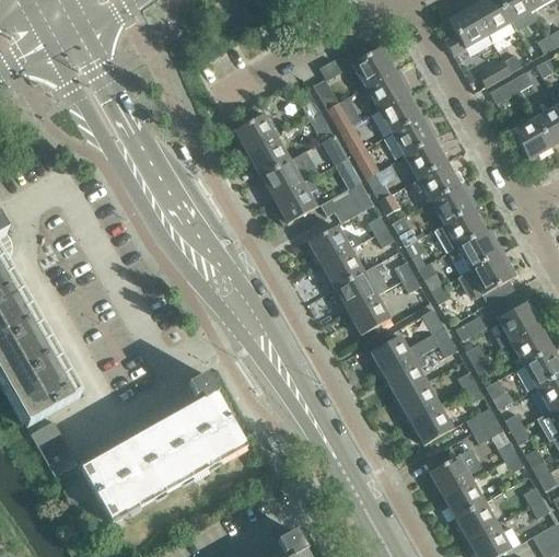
[(481,0),(472,7),(488,35),(511,22),(498,0),(481,0)]
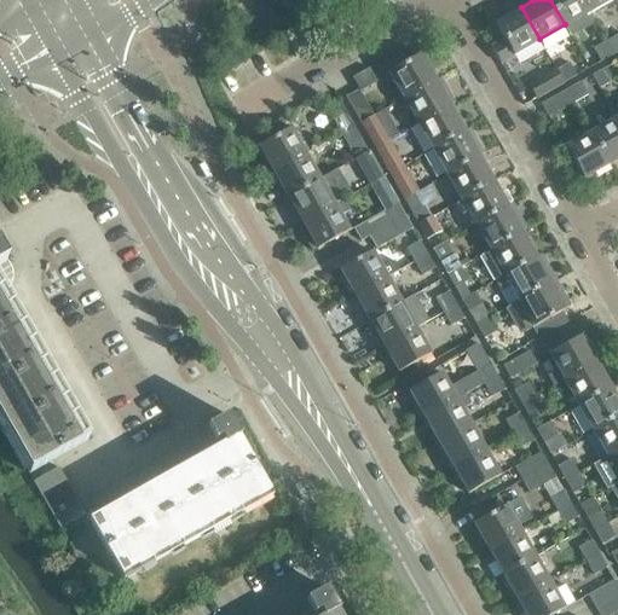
[(590,10),(584,0),(550,0),(565,24),(590,10)]
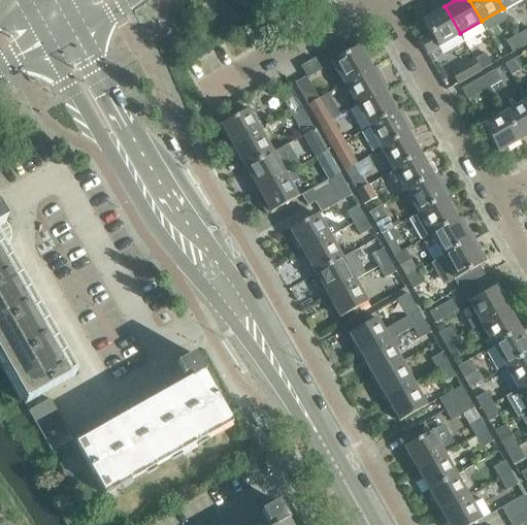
[(498,0),(503,8),(518,0),(498,0)]
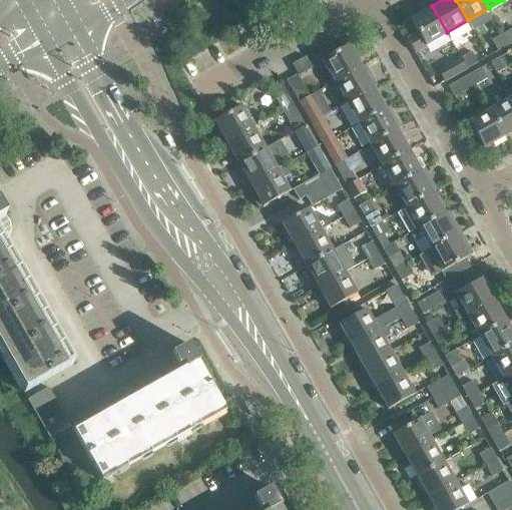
[(415,50),(426,44),(447,32),(432,6),(411,18),(418,31),(407,37),(415,50)]
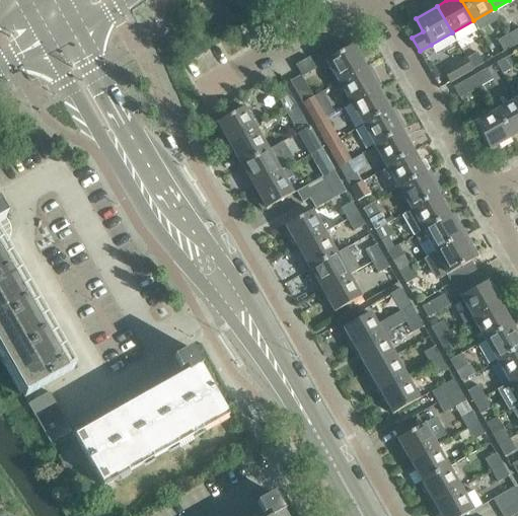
[(515,44),(517,41),(517,26),(508,32),(515,44)]
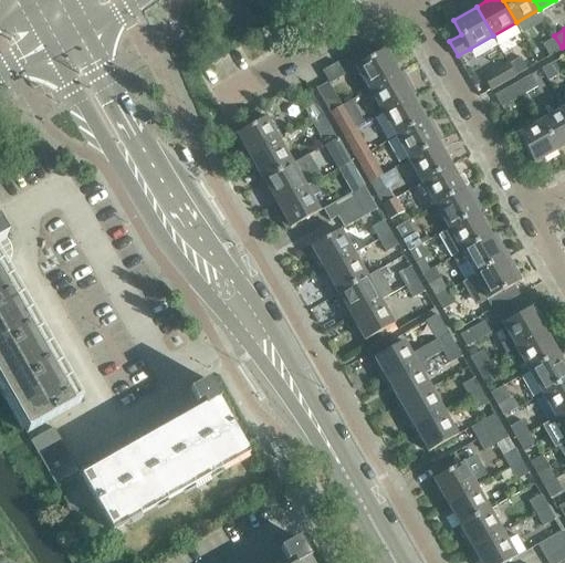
[(550,54),(562,48),(554,35),(542,42),(550,54)]
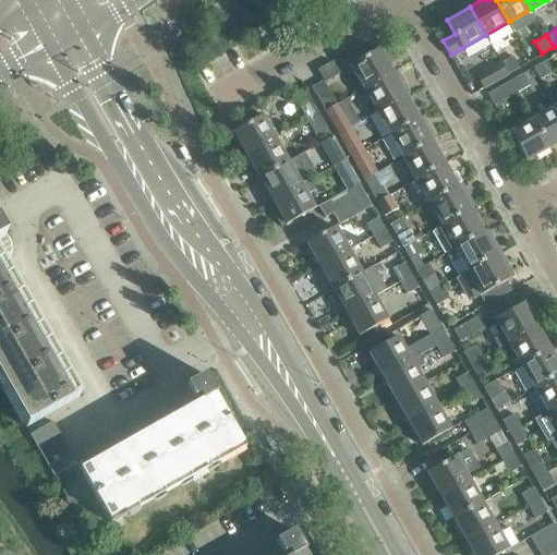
[(353,61),(351,63),(363,84),(391,68),(379,47),(368,52),(362,43),(347,51),(353,61)]
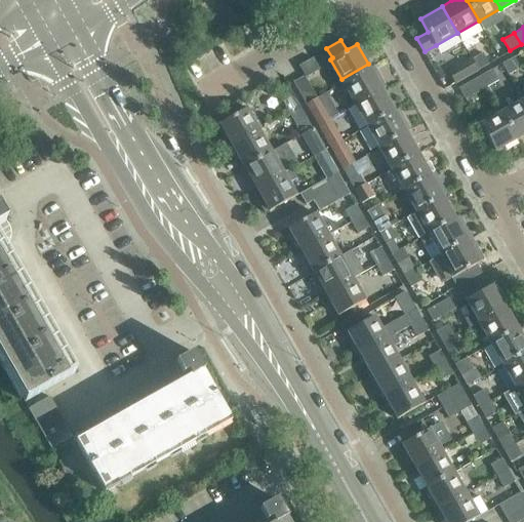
[(477,68),(489,62),(482,50),(471,57),(477,68)]
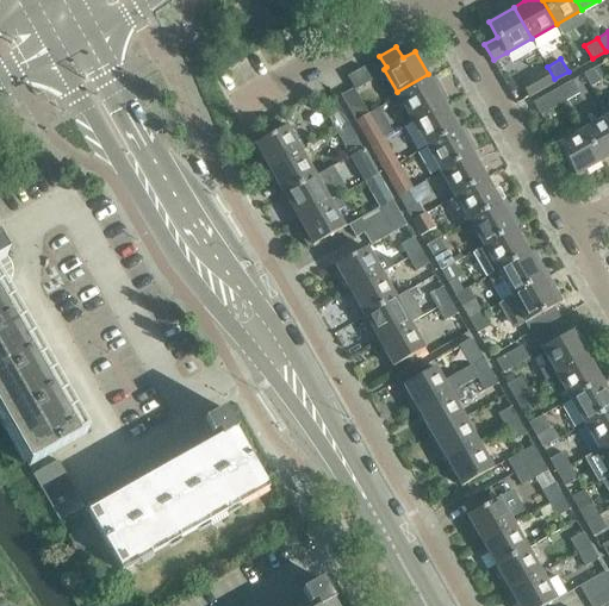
[(591,83),(604,76),(597,63),(584,72),(591,83)]
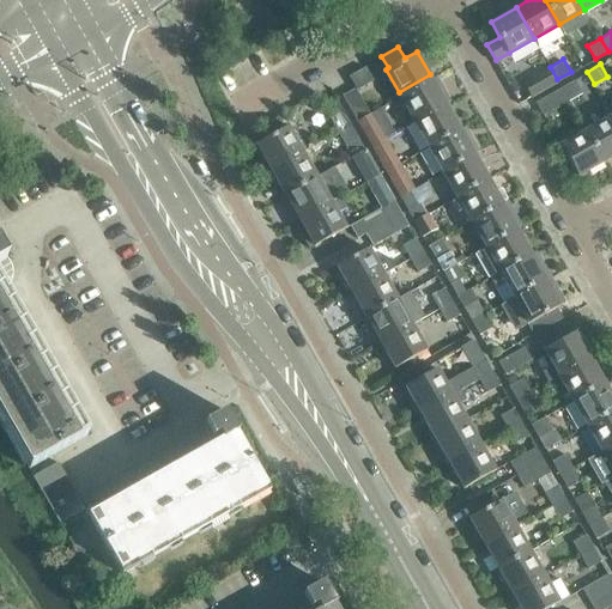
[(532,95),(557,79),(550,67),(525,81),(532,95)]
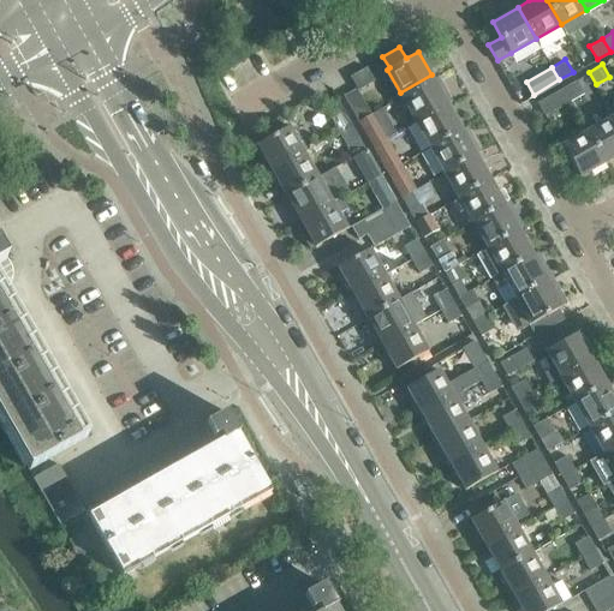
[(361,69),(350,75),(356,85),(367,79),(361,69)]
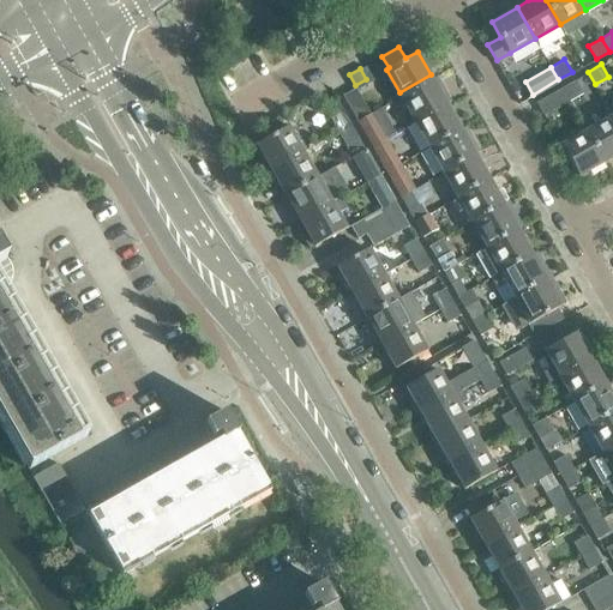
[(438,86),(431,74),(400,92),(414,119),(445,101),(446,102),(450,100),(442,84),(438,86)]
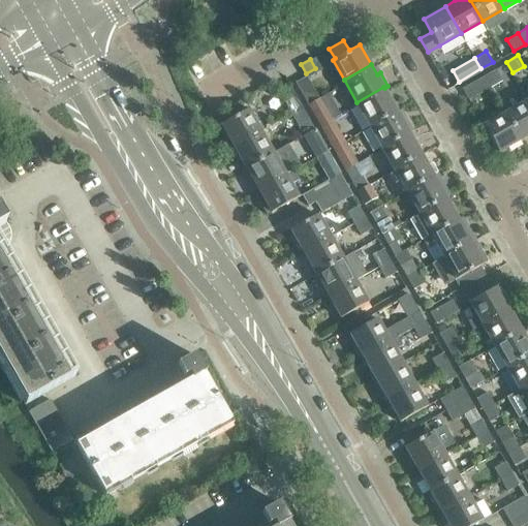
[(491,86),(502,79),(496,67),(484,74),(491,86)]
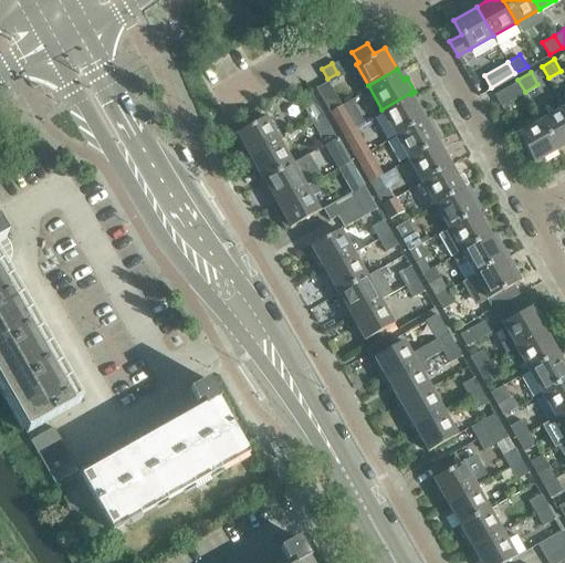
[(328,107),(341,101),(328,80),(316,86),(328,107)]
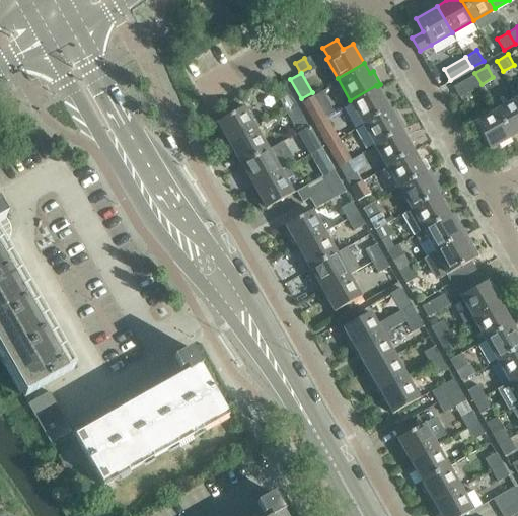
[(459,96),(482,84),(474,73),(453,85),(459,96)]
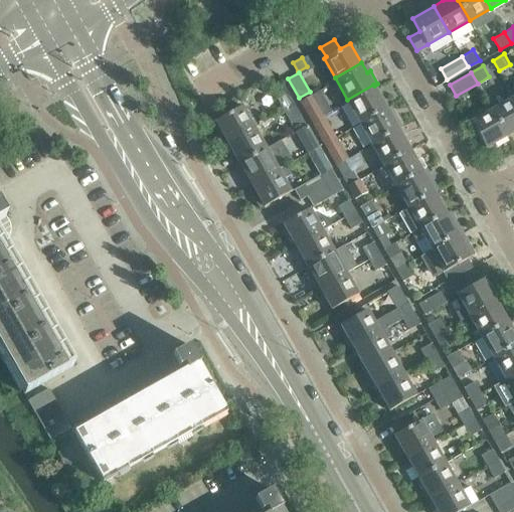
[(284,109),(295,103),(283,81),(272,88),(284,109)]
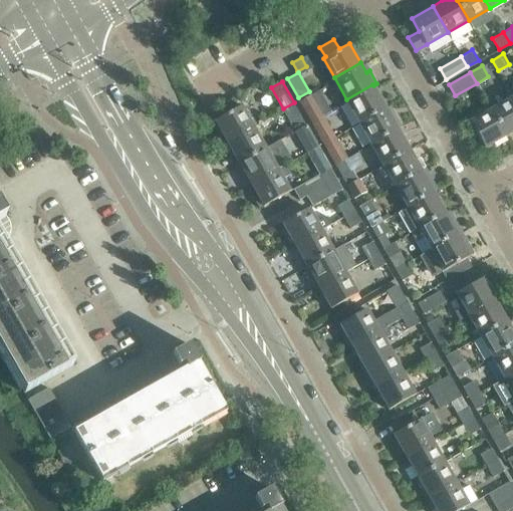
[(386,105),(373,85),(372,84),(346,99),(358,120),(386,105)]
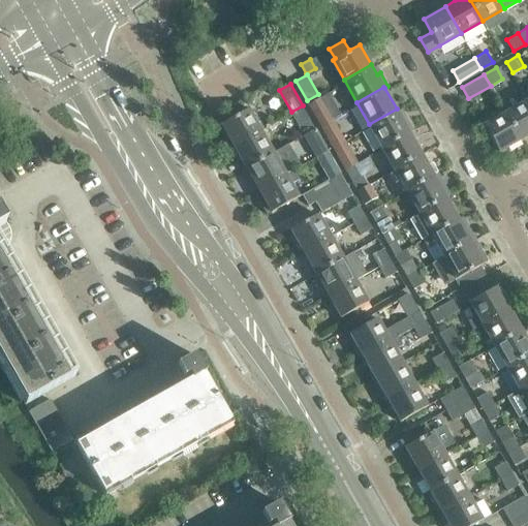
[(320,123),(331,117),(318,94),(307,100),(320,123)]
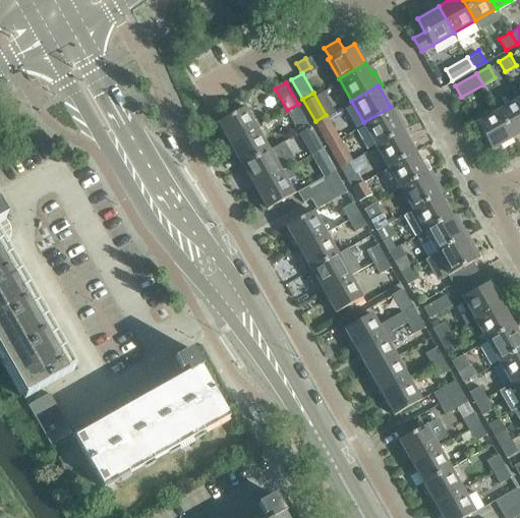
[(497,109),(513,136),(519,132),(519,97),(497,109)]
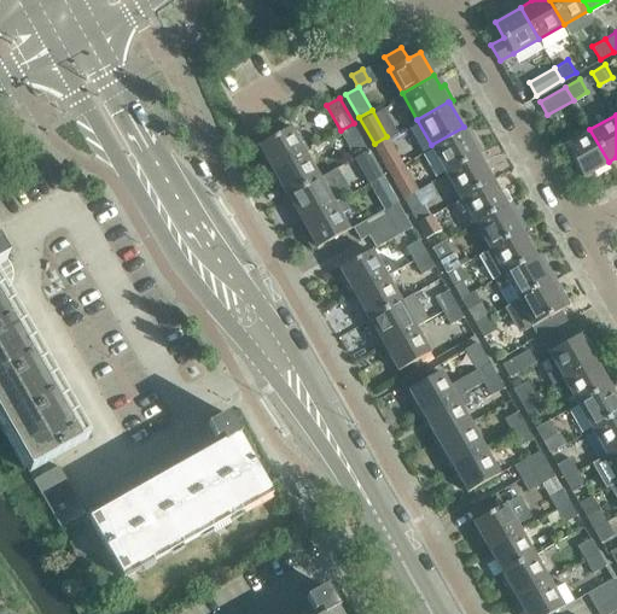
[(349,144),(361,136),(354,123),(341,130),(349,144)]
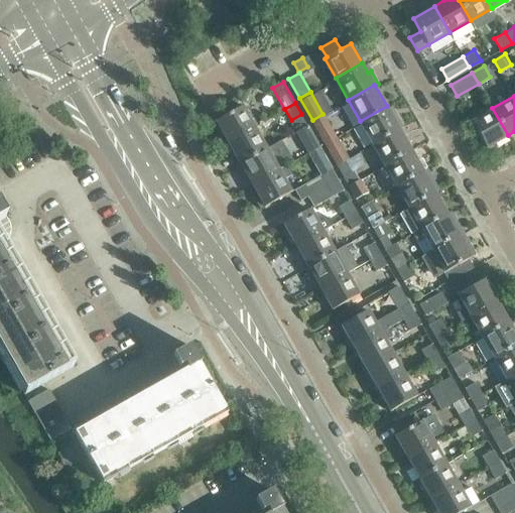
[(216,120),(228,141),(254,126),(242,105),(216,120)]
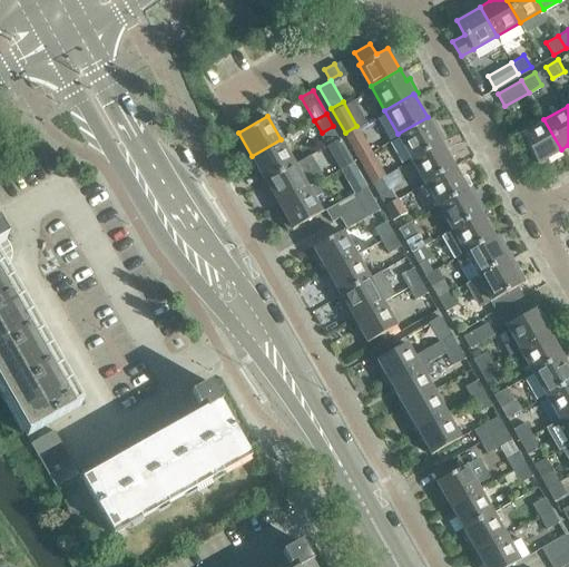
[(433,127),(428,117),(398,134),(411,157),(440,140),(441,142),(444,139),(437,125),(433,127)]
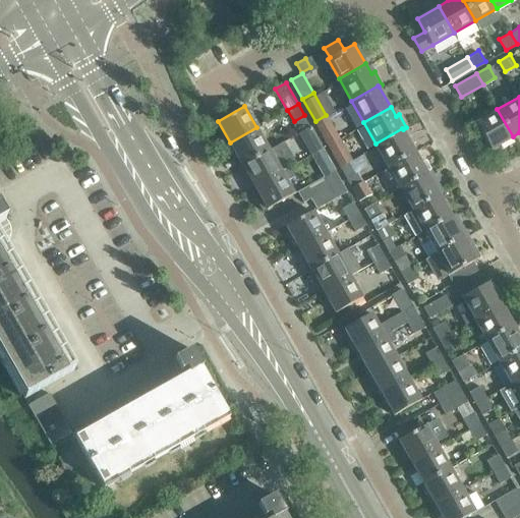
[(492,149),(513,136),(497,109),(475,121),(492,149)]
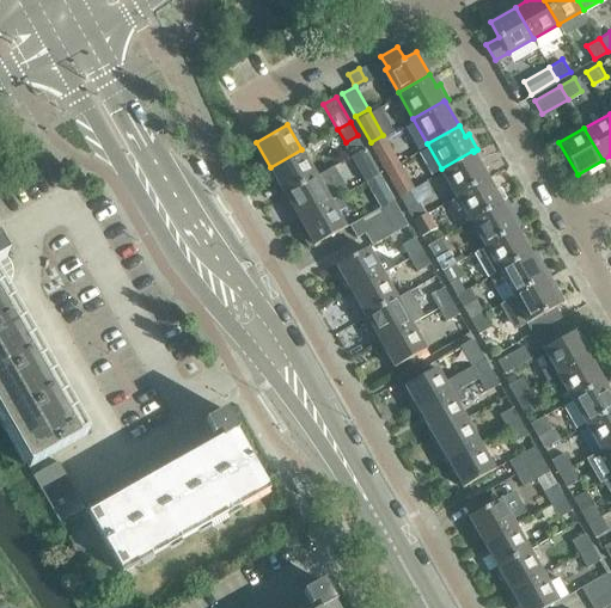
[(385,169),(398,161),(383,135),(371,142),(385,169)]
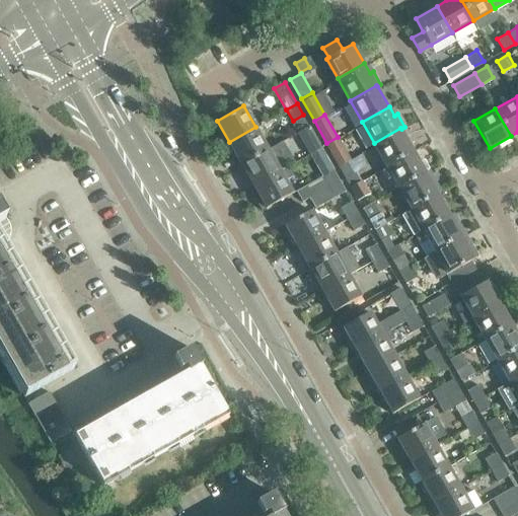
[(241,163),(269,148),(255,127),(229,142),(241,163)]
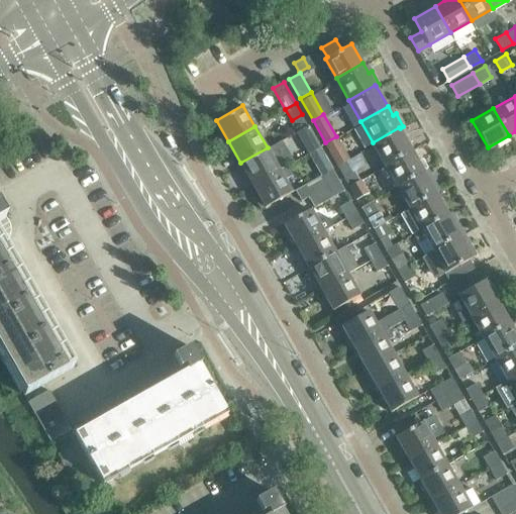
[(373,142),(385,164),(411,148),(400,128),(399,127),(373,142)]
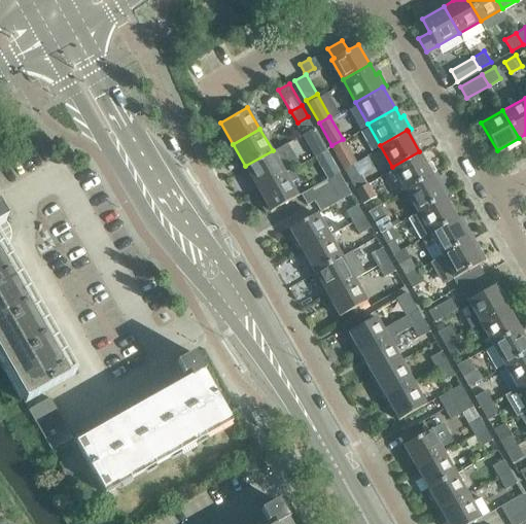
[(315,155),(326,148),(320,138),(309,144),(315,155)]
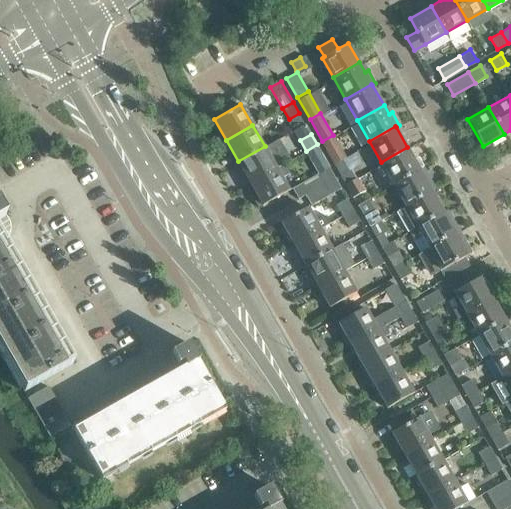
[(333,161),(344,155),(333,135),(322,141),(333,161)]
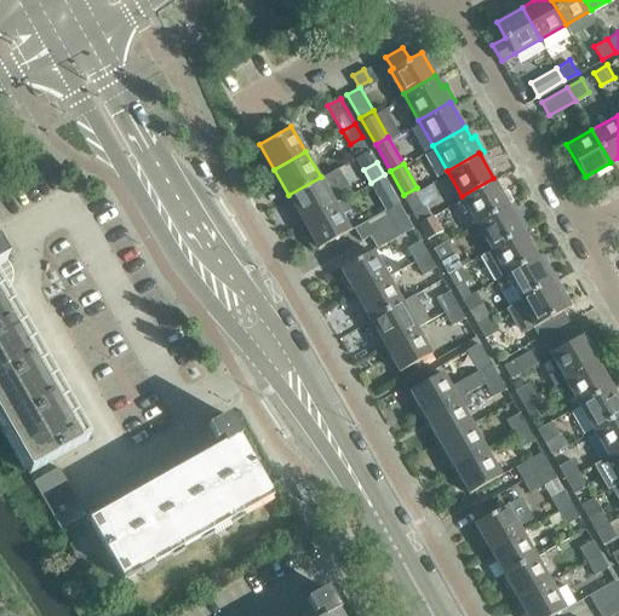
[(321,177),(288,195),(284,197),(292,212),(297,209),(303,220),(344,197),(344,199),(354,193),(338,167),(321,177)]
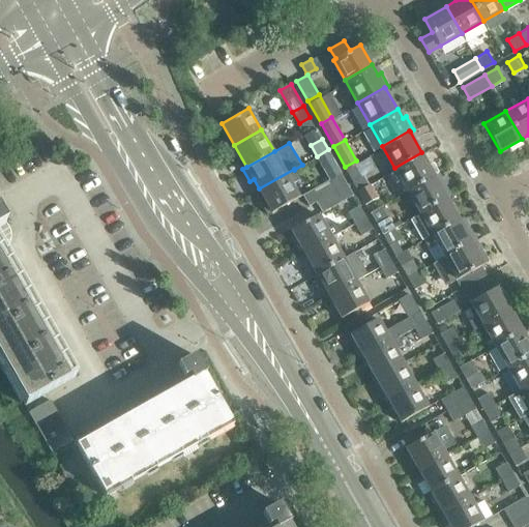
[(324,169),(335,162),(328,149),(317,156),(324,169)]
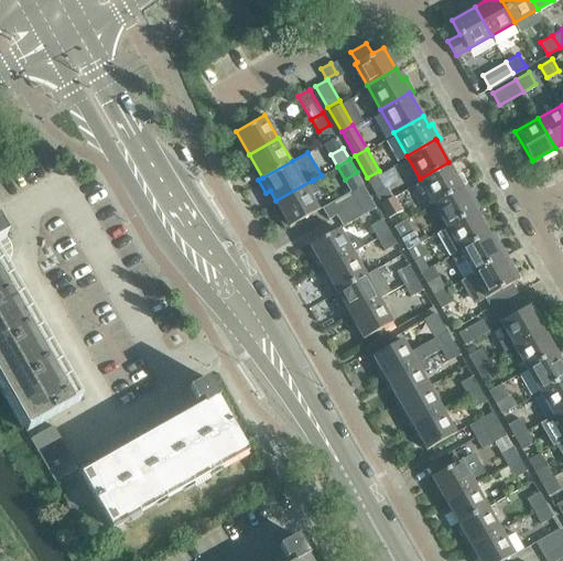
[(462,185),(448,162),(420,179),(433,202),(462,185)]
